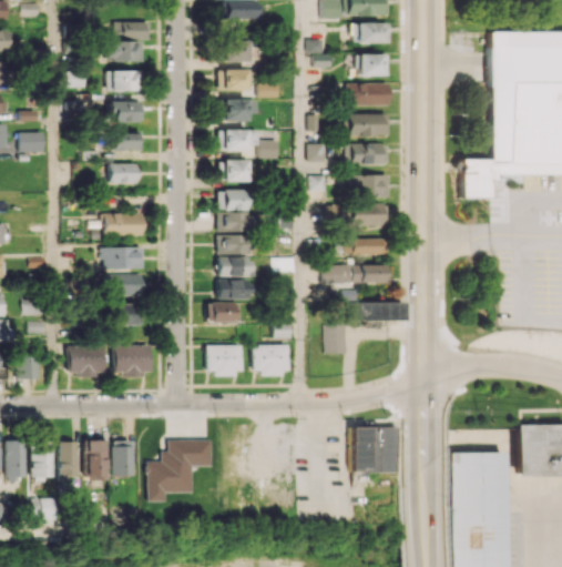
[(323,18),(341,19),(341,0),(323,0),(323,18)]
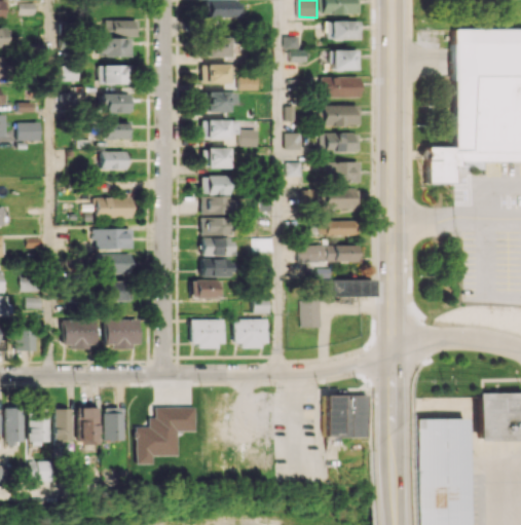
[(360,0),(324,0),(324,14),(360,14),(360,0)]
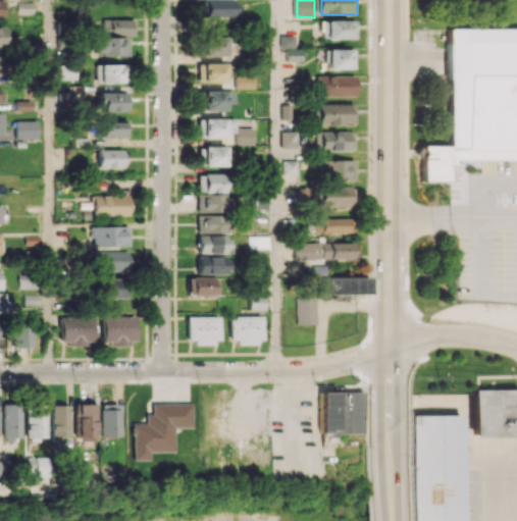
[(237,1),(208,1),(207,17),(236,18),(237,1)]
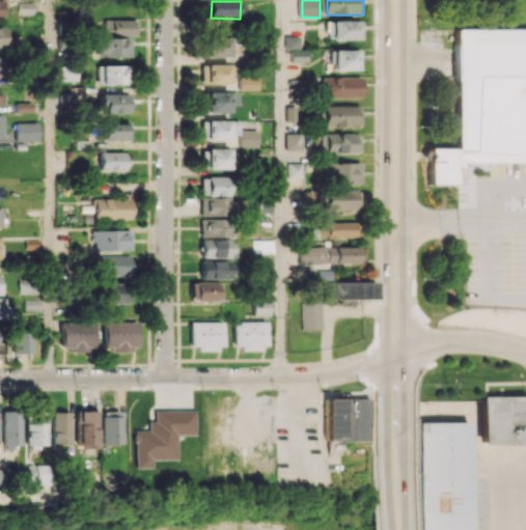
[(142,21),(109,21),(109,37),(141,37),(142,21)]
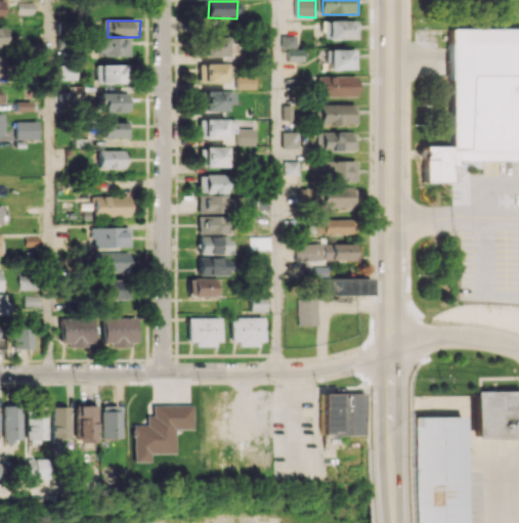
[(328,40),(359,40),(360,22),(328,20),(328,40)]
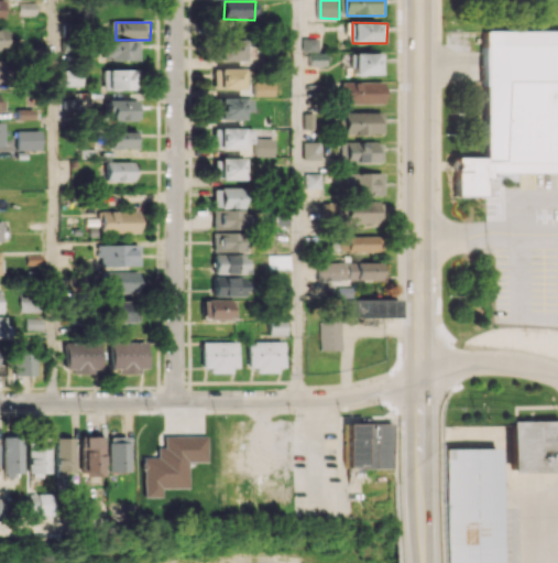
[(0,52),(9,52),(10,31),(0,30),(0,52)]
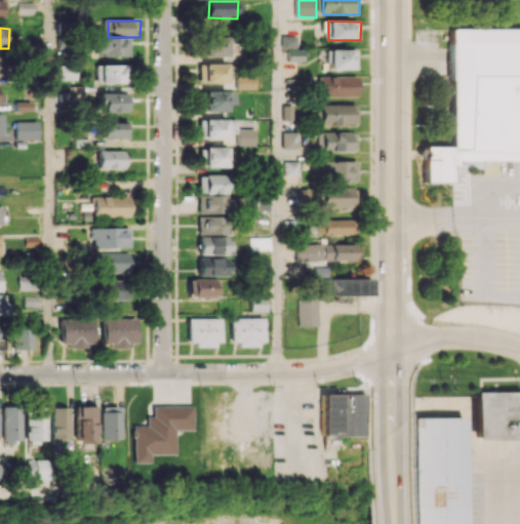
[(519,29),(454,30),(455,148),(428,148),(428,184),(455,184),(455,161),(505,161),(505,156),(519,155),(519,29)]
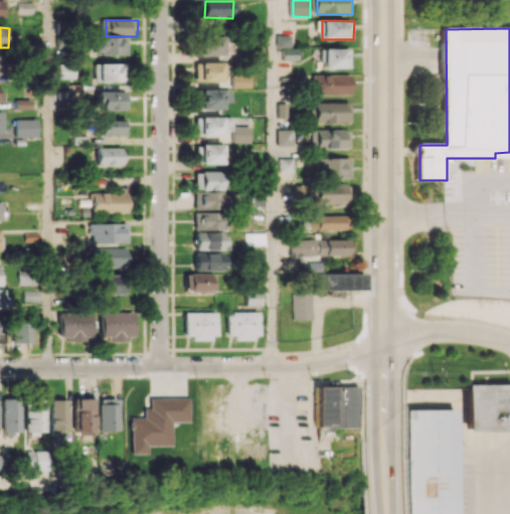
[(294,36),(281,36),(281,48),(294,48),(294,36)]
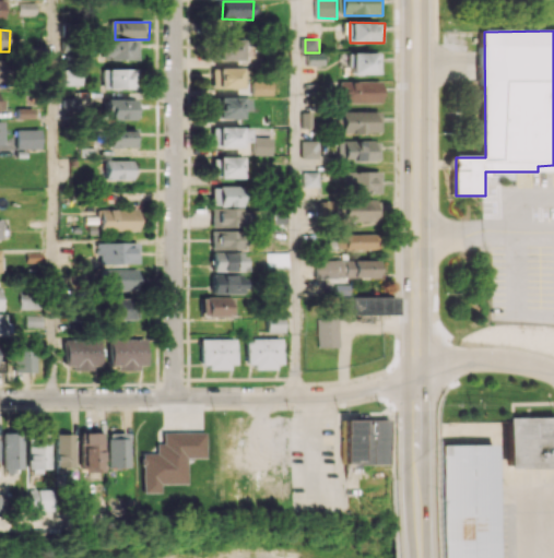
[(246,40),(221,40),(221,61),(245,61),(246,40)]
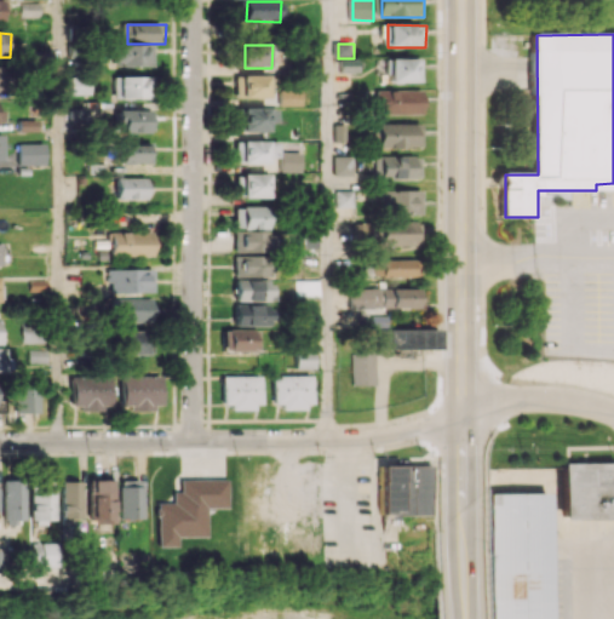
[(155,46),(115,46),(116,69),(156,68),(155,46)]
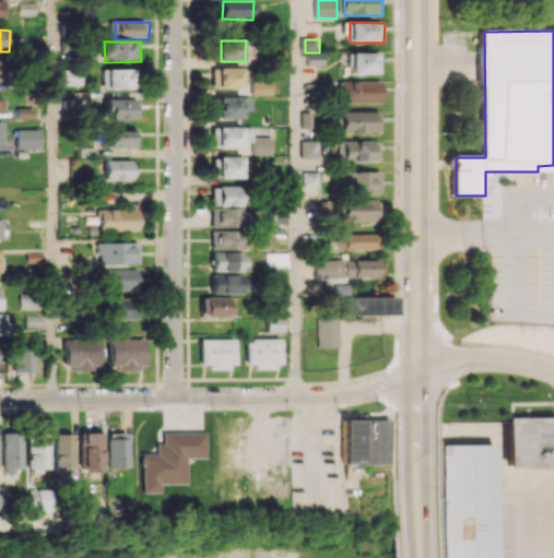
[(310,66),(328,67),(328,54),(311,54),(310,66)]
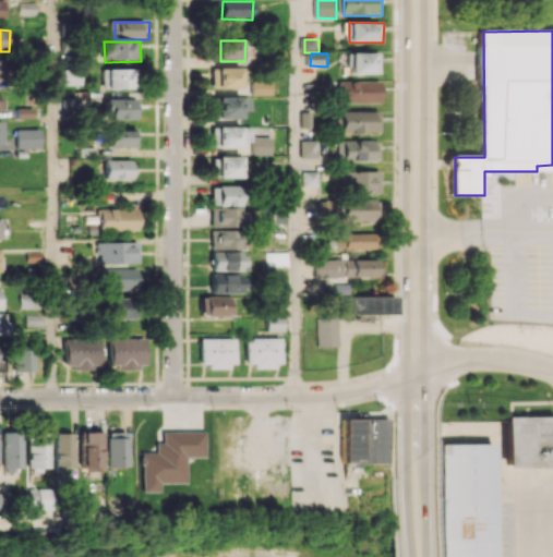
[(383,75),(382,53),(352,53),(353,75),(383,75)]
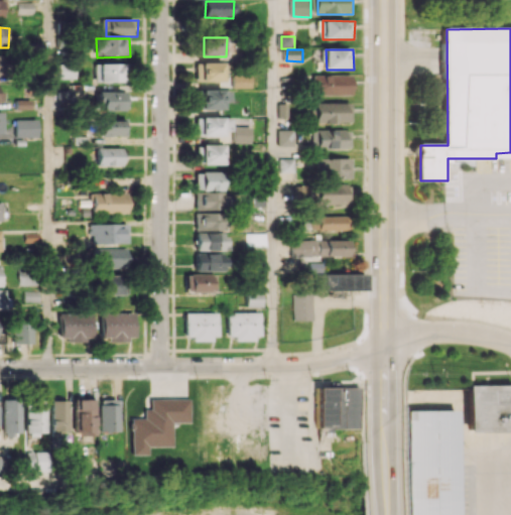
[(0,76),(8,76),(8,55),(0,54),(0,76)]
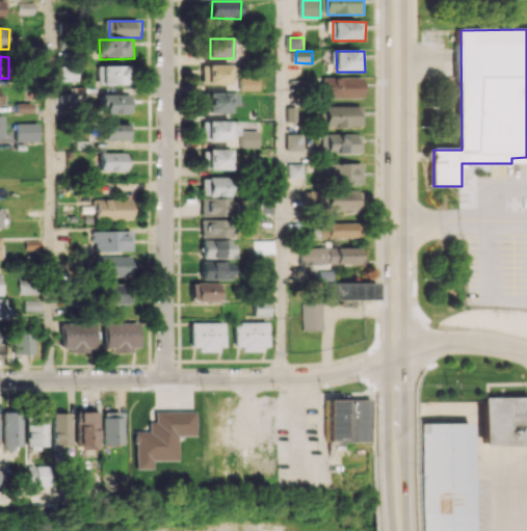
[(64,65),(66,82),(82,81),(81,65),(64,65)]
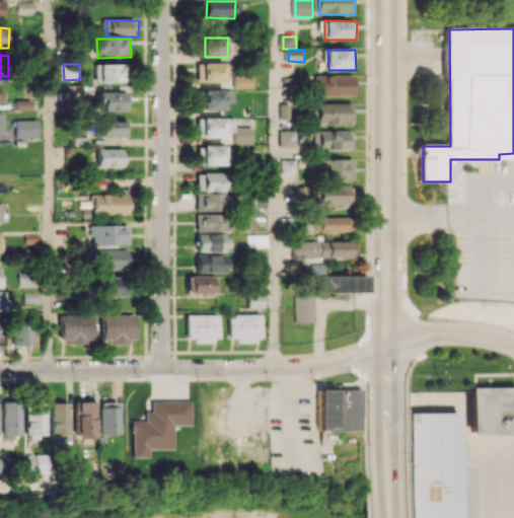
[(227,64),(200,64),(200,82),(227,83),(227,64)]
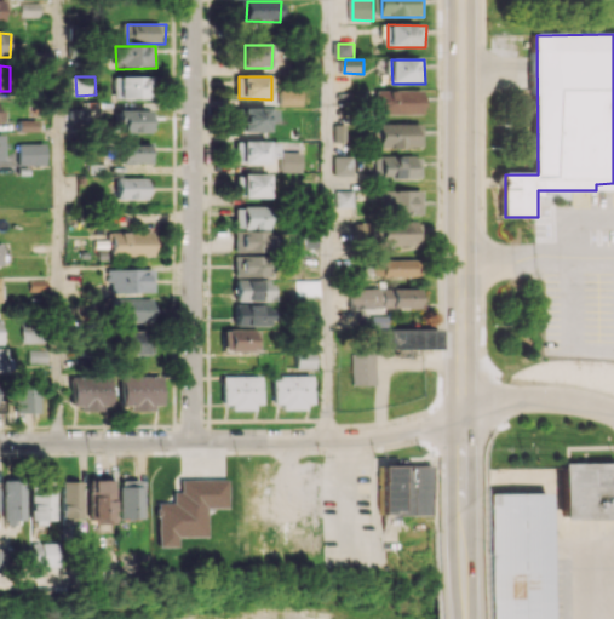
[(120,99),(156,99),(155,78),(119,78),(120,99)]
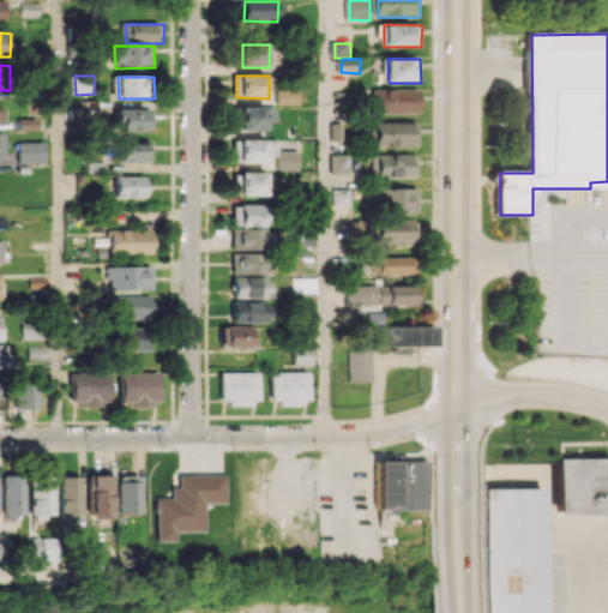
[(420,114),(421,90),(378,90),(378,114),(420,114)]
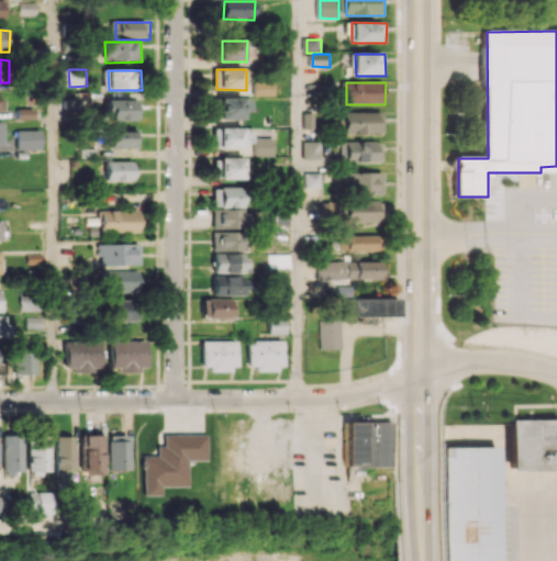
[(214,99),(214,120),(247,121),(247,112),(254,112),(255,99),(214,99)]
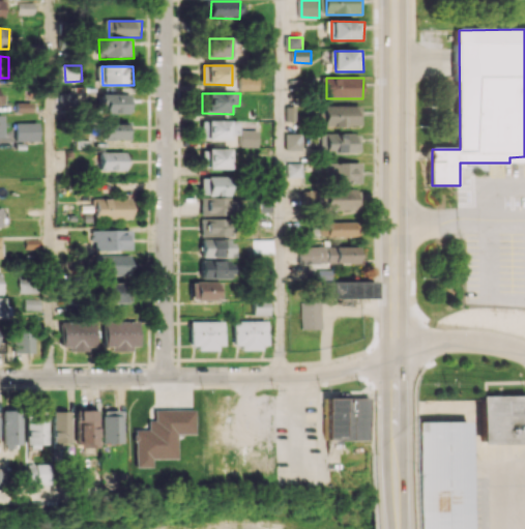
[(77,94),(64,94),(64,107),(78,107),(77,94)]
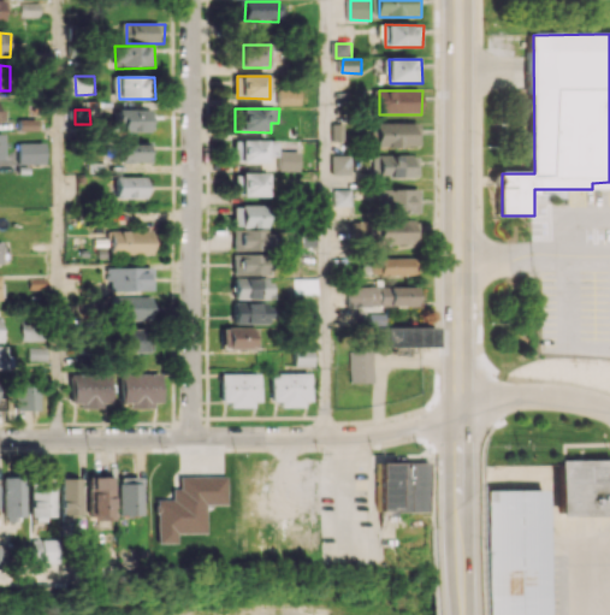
[(155,132),(155,110),(122,111),(122,132),(155,132)]
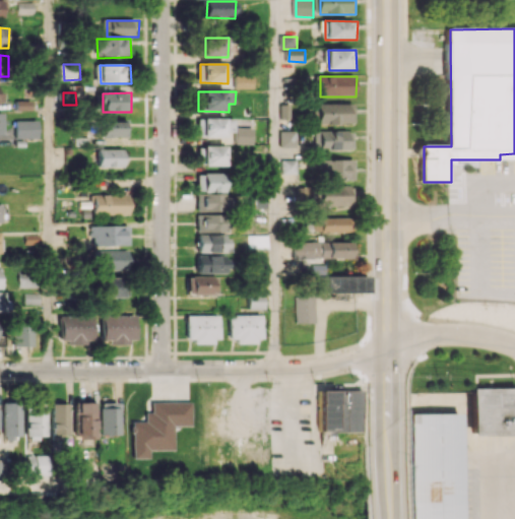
[(356,105),(321,104),(320,124),(356,125),(356,105)]
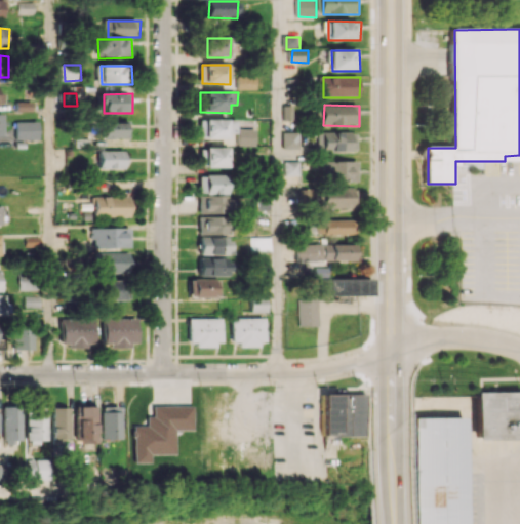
[(296,107),(287,106),(287,121),(296,121),(296,107)]
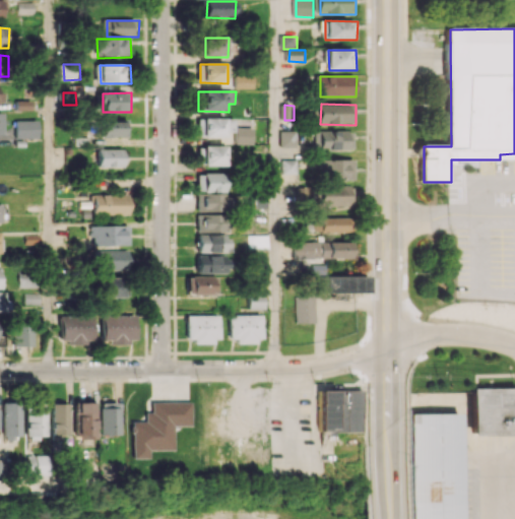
[(228,138),(228,133),(237,133),(237,119),(200,120),(200,138),(228,138)]
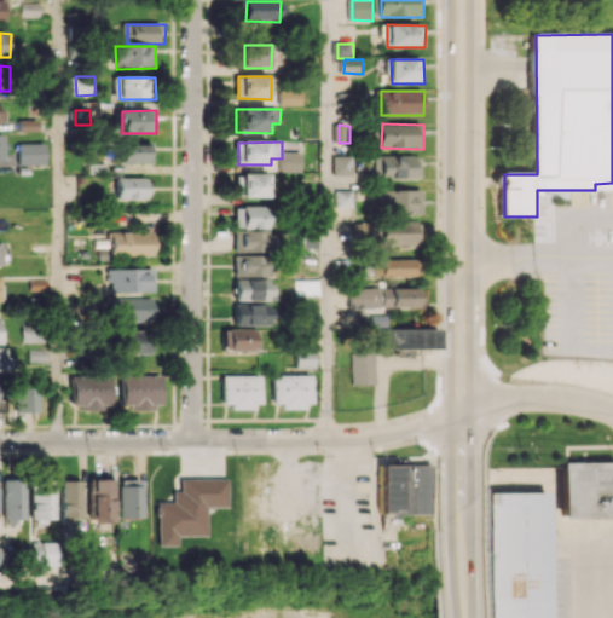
[(23,166),(48,166),(48,144),(22,145),(23,166)]
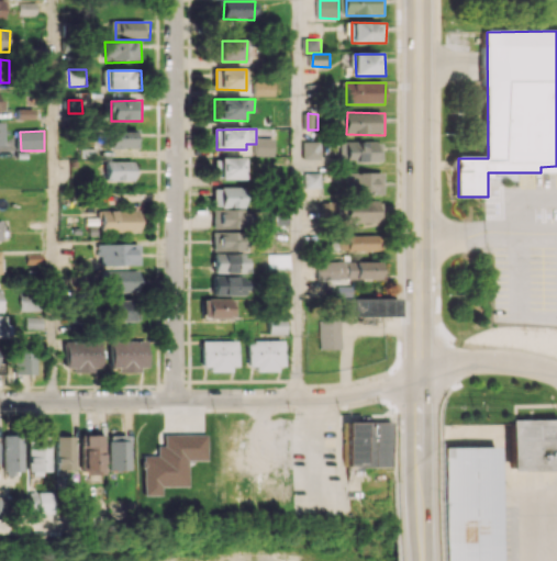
[(113,148),(141,149),(141,131),(113,131),(113,148)]
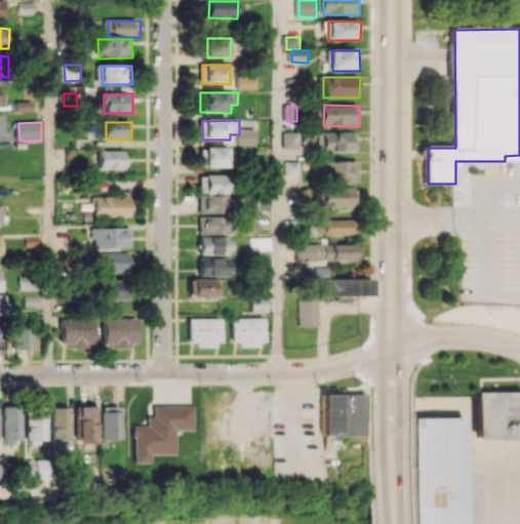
[(256,146),(257,130),(241,130),(240,146),(256,146)]
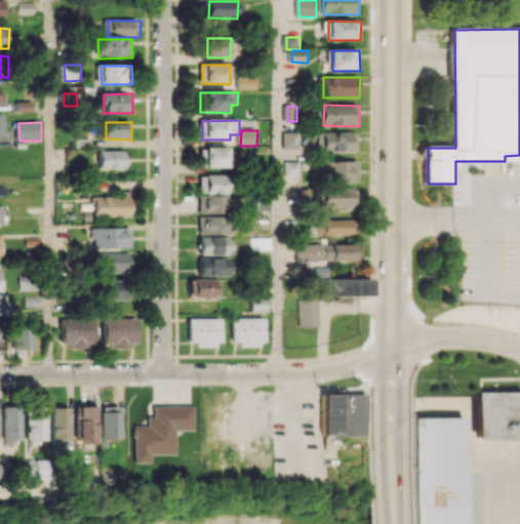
[(321,152),(359,152),(359,133),(322,132),(321,152)]
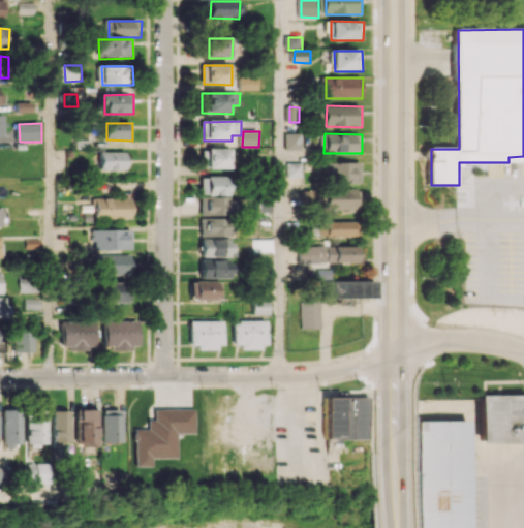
[(289,151),(304,151),(304,134),(289,134),(289,151)]
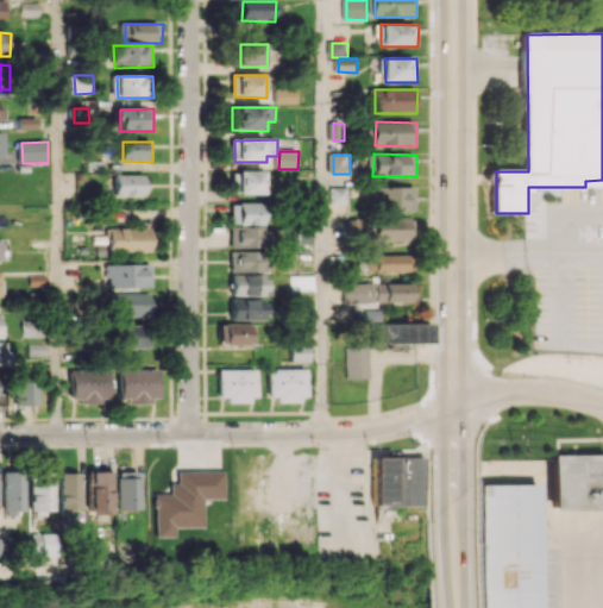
[(267,195),(265,171),(234,173),(236,195),(267,195)]
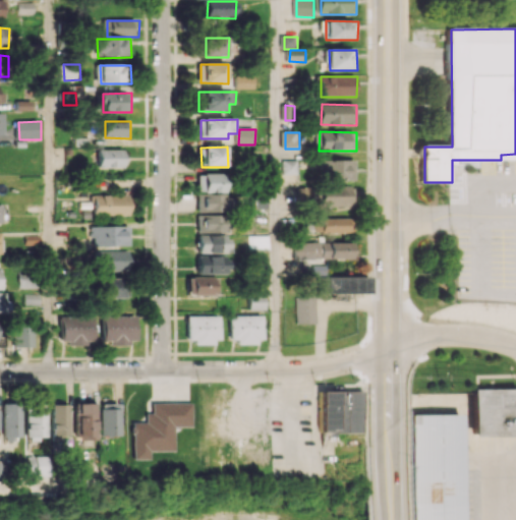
[(126,151),(102,150),(102,168),(126,168),(126,151)]
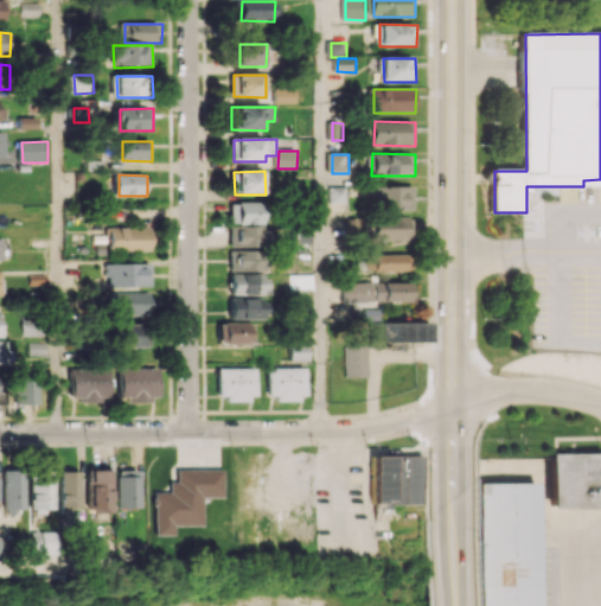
[(377,187),(377,211),(416,210),(416,186),(377,187)]
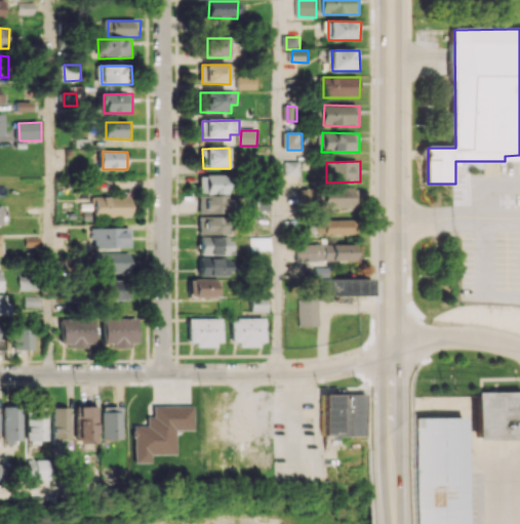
[(303,162),(288,162),(288,176),(303,176),(303,162)]
